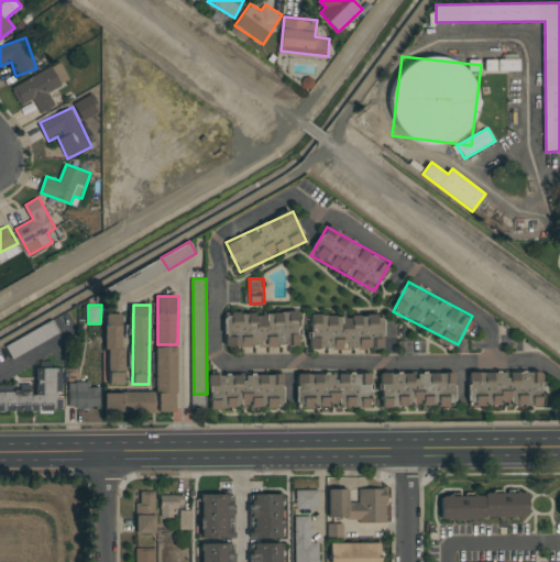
[(300,344),(298,310),(226,313),(228,348),(300,344)]
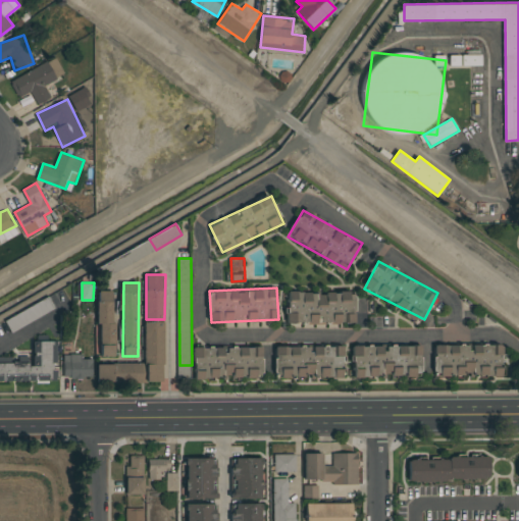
[(114,291),(100,291),(100,356),(115,356),(114,291)]
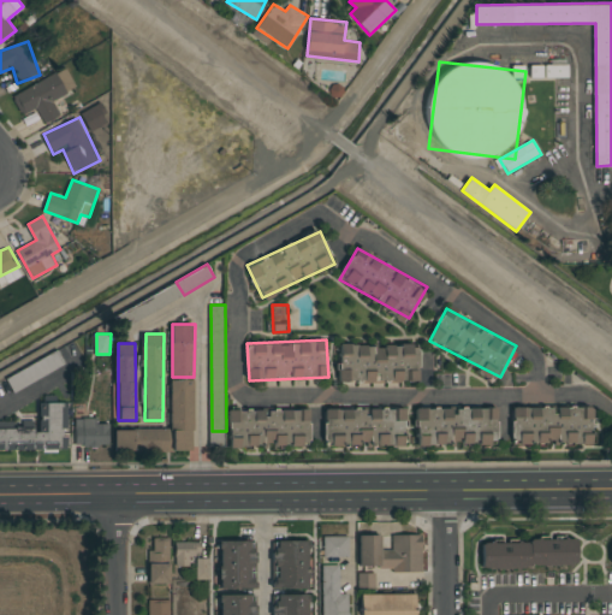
[(421,382),(421,346),(340,344),(340,380),(421,382)]
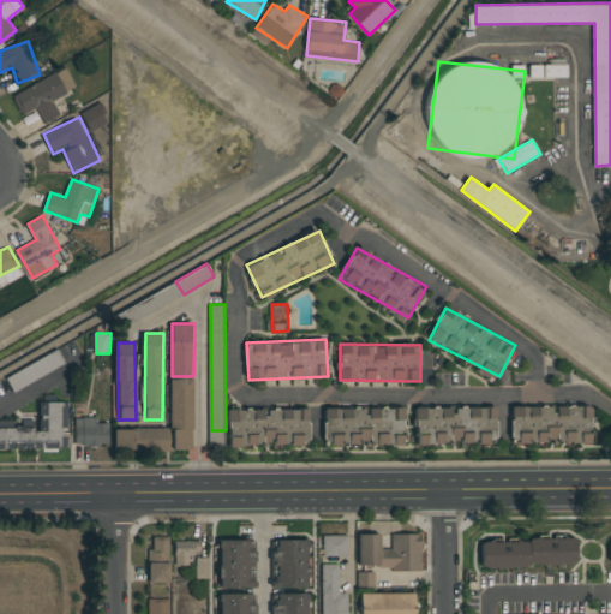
[(117,451),(195,449),(193,377),(172,377),(172,428),(117,428),(117,451)]
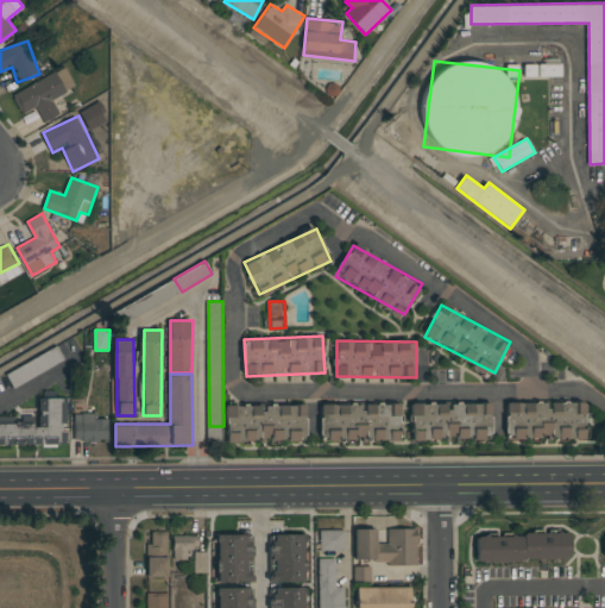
[(0,444),(68,444),(68,431),(68,397),(39,397),(39,422),(0,422),(0,444)]
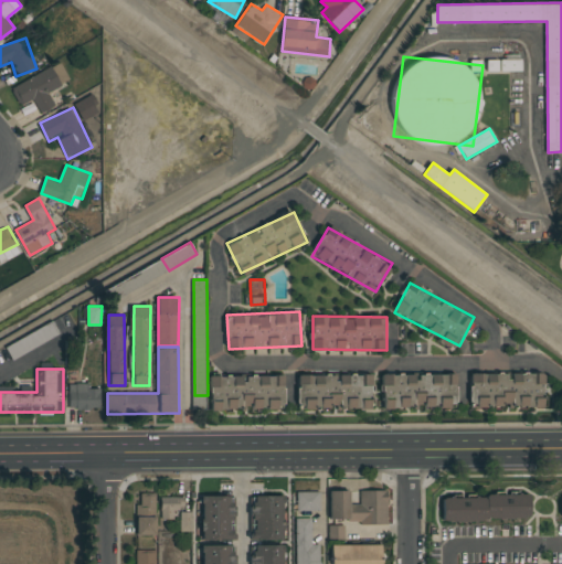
[(544,406),(544,373),(473,372),(472,405),(544,406)]
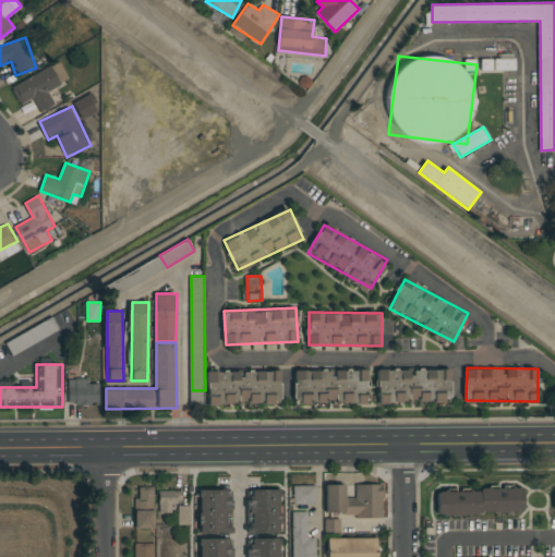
[(378,370),(379,402),(453,400),(451,368),(412,370),(412,368),(378,370)]
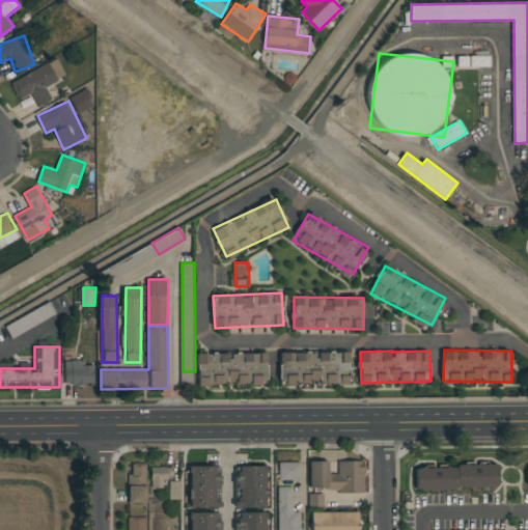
[(269,352),(199,353),(199,384),(269,384),(269,352)]
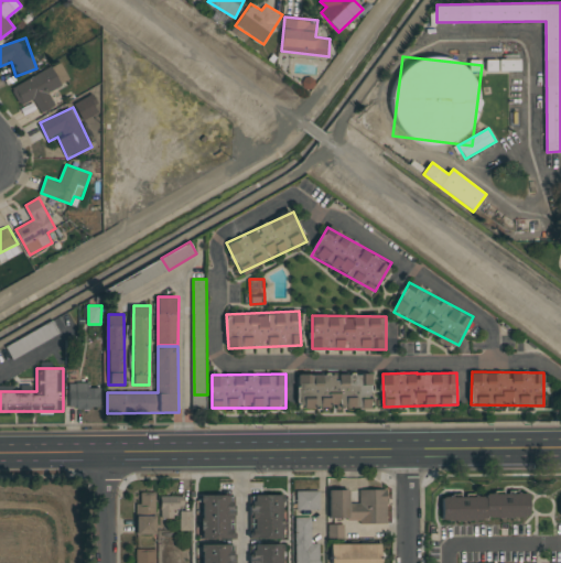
[(300,374),(299,407),(360,407),(360,393),(373,393),(373,374),(300,374)]
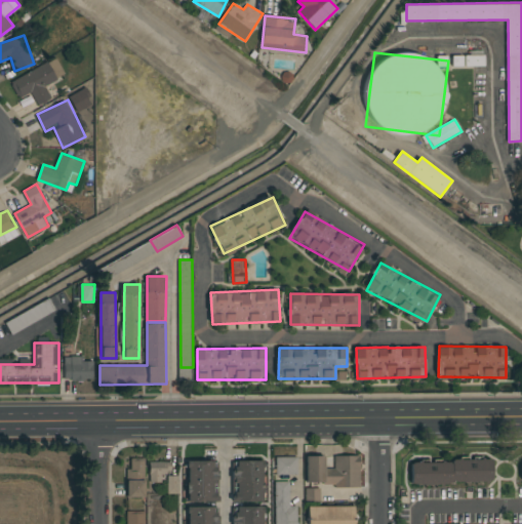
[(94,361),(84,361),(84,356),(66,356),(67,379),(94,379),(94,361)]
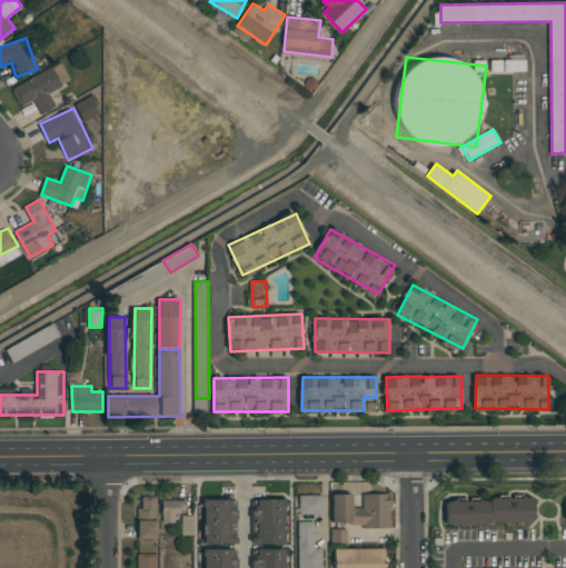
[(391,494),(364,494),(365,507),(354,507),(354,494),(334,494),(335,526),(391,525),(391,494)]
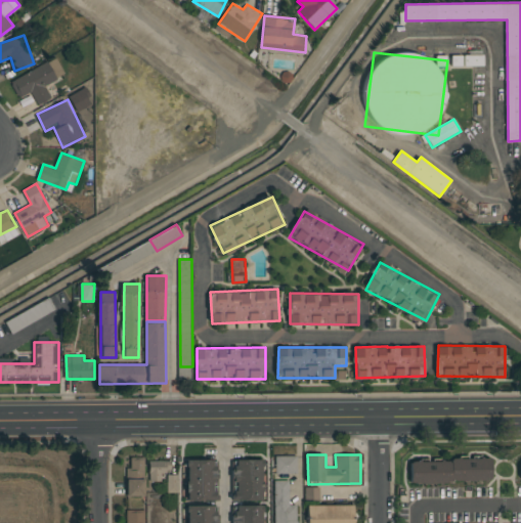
[(299,455),(277,455),(277,473),(299,473),(299,455)]
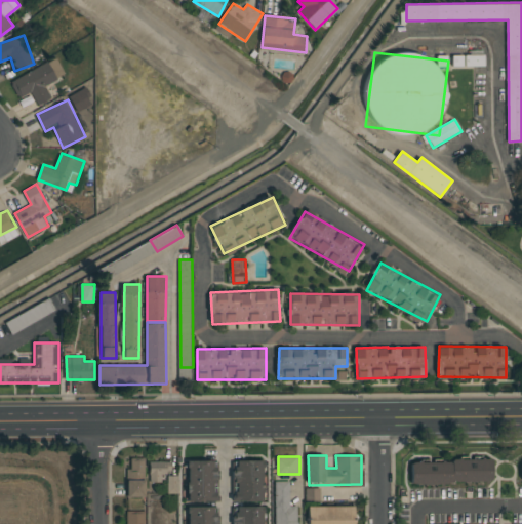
[(147,458),(132,457),(132,468),(128,468),(128,496),(147,496),(147,458)]
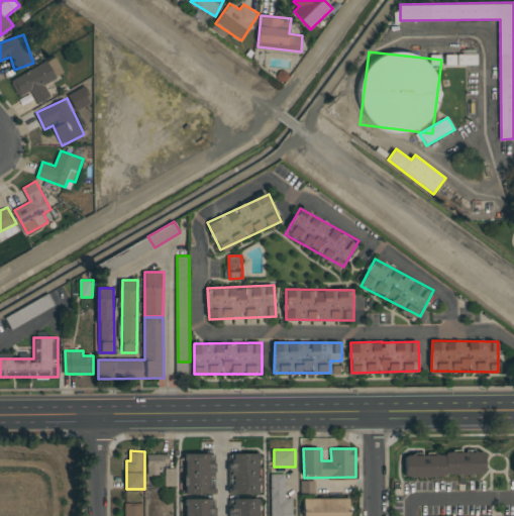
[(406,453),(406,476),(486,475),(486,452),(406,453)]
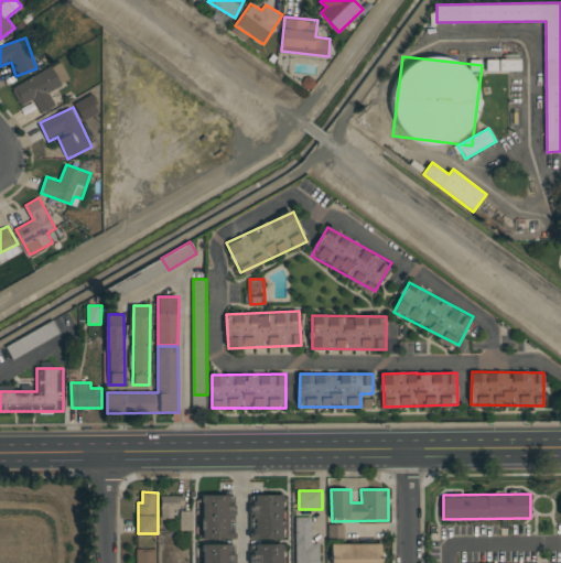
[(175,508),(186,508),(186,496),(162,495),(162,518),(175,518),(175,508)]
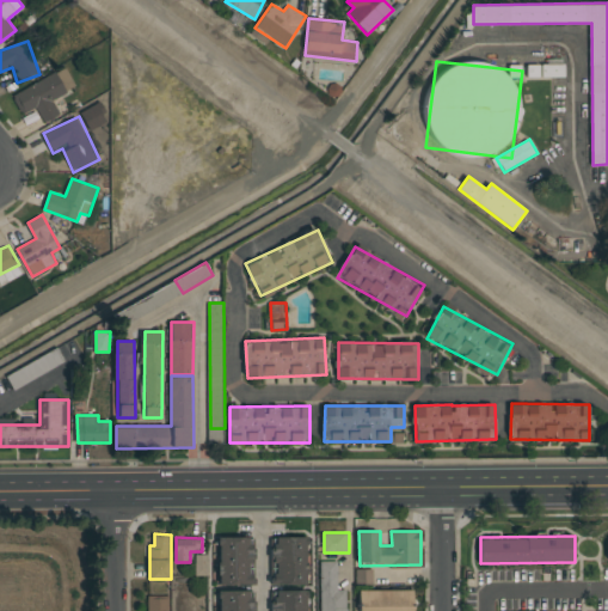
[(253,585),(253,562),(255,562),(255,537),(219,537),(219,585),(253,585)]
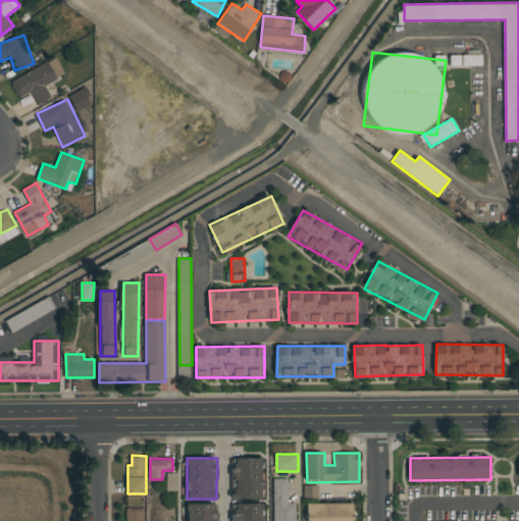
[(264,499),(263,458),(234,459),(235,499),(264,499)]
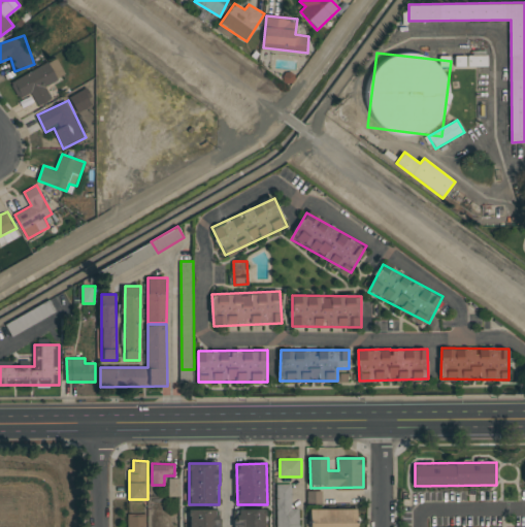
[(293,508),(293,484),(279,483),(277,526),(301,526),(302,508),(293,508)]
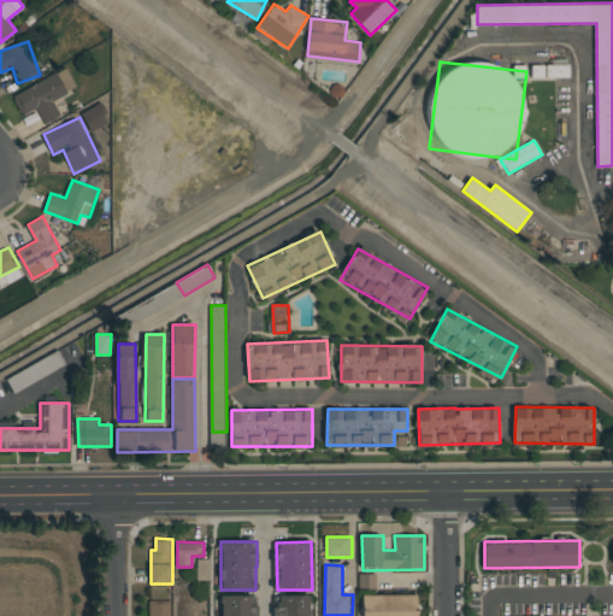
[(360,588),(377,588),(377,573),(360,573),(360,588)]
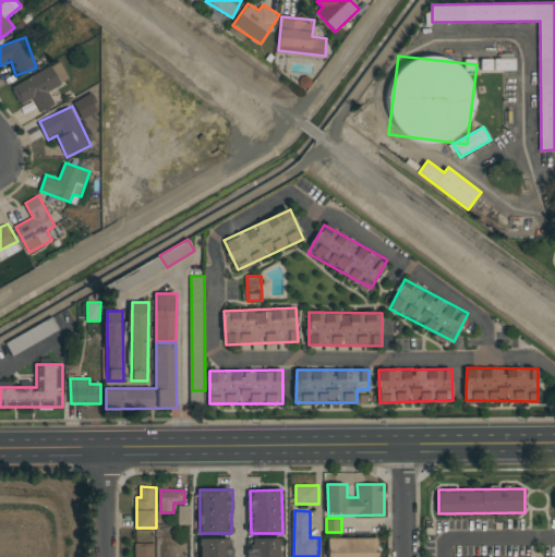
[(232,556),(232,537),(201,539),(201,556),(232,556)]
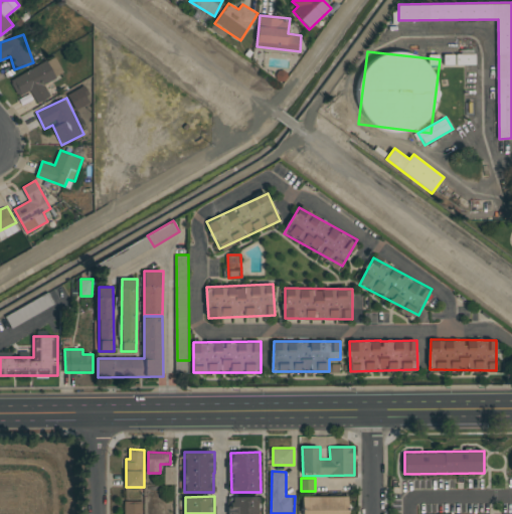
[(260,513),(260,496),(231,496),(231,513),(260,513)]
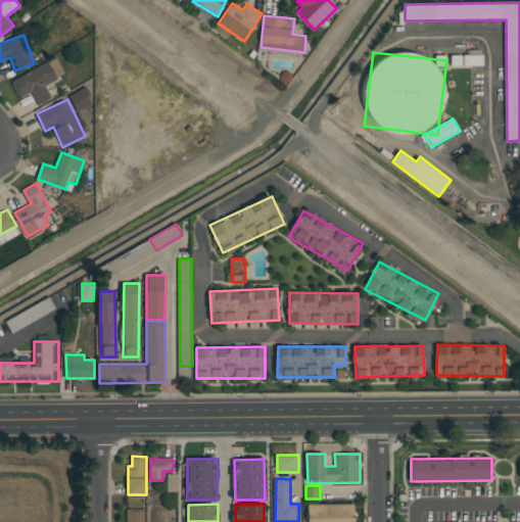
[(353,521),(353,504),(310,504),(309,521),(353,521)]
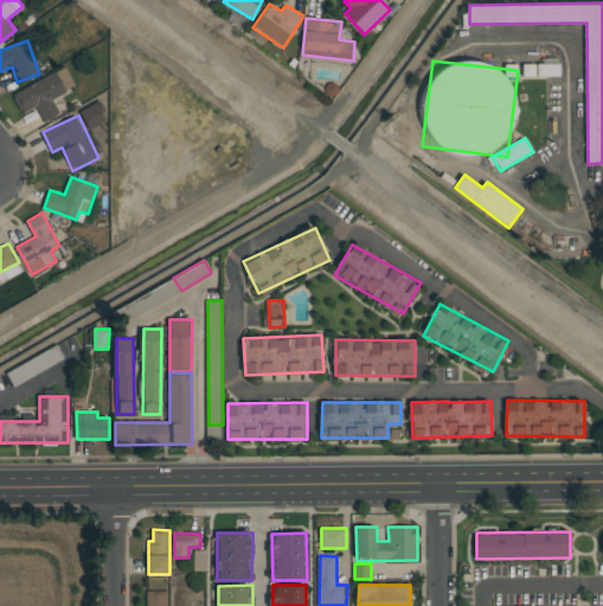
[(147,605),(170,605),(170,589),(148,591),(147,605)]
